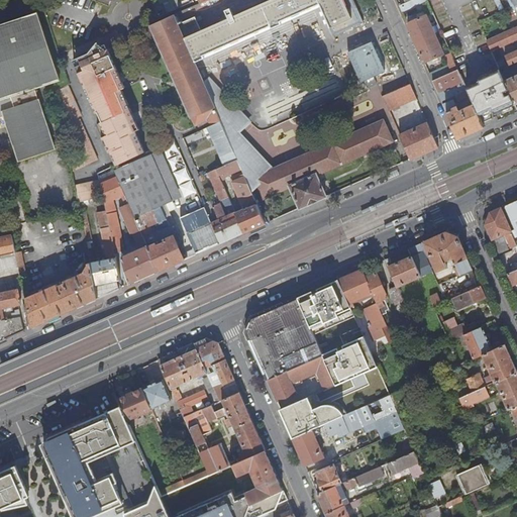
[(268,0),(201,31),(194,17),(179,24),(175,15),(158,22),(150,25),(196,126),(209,121),(211,126),(216,124),(221,122),(205,85),(196,63),(320,6),(333,34),(362,21),(351,0),(268,0)]
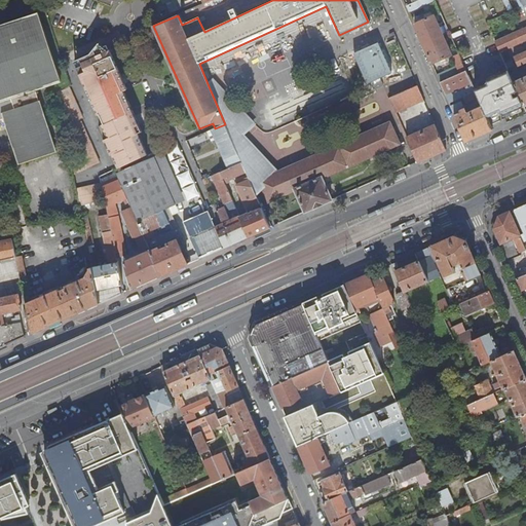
[(168,5),(172,12),(183,7),(180,0),(168,5)]
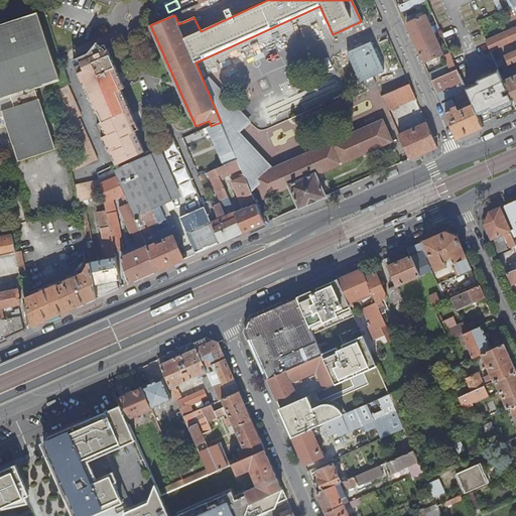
[(410,0),(404,3),(400,5),(403,11),(420,4),(418,0),(410,0)]
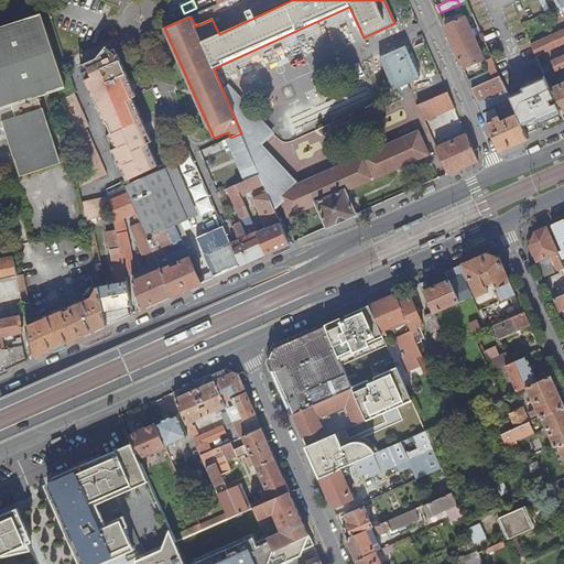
[(0,131),(6,130),(12,150),(21,179),(61,164),(54,141),(40,97),(66,88),(43,14),(0,28),(0,131)]
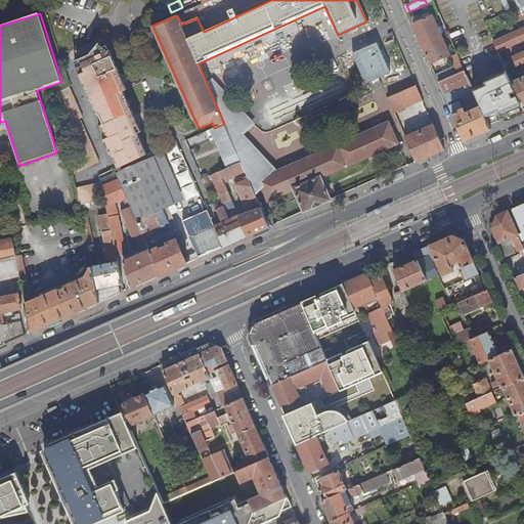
[(413,25),(422,43),(441,35),(433,16),(413,25)]
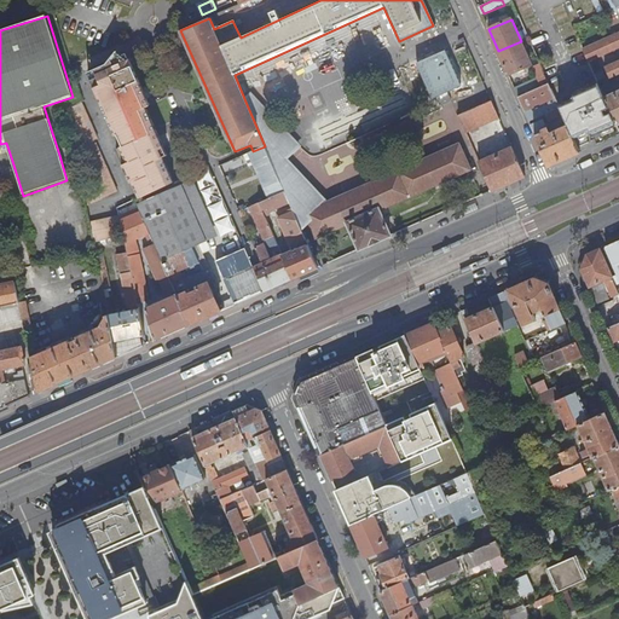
[(583,50),(618,126),(618,125),(618,32),(607,39),(613,51),(618,48),(618,90),(612,94),(596,59),(609,53),(603,40),(583,50)]
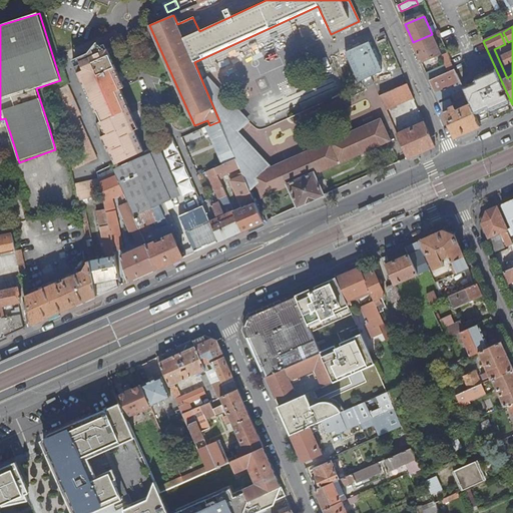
[(413,42),(422,62),(430,58),(431,61),(436,59),(435,56),(441,53),(432,34),(413,42)]
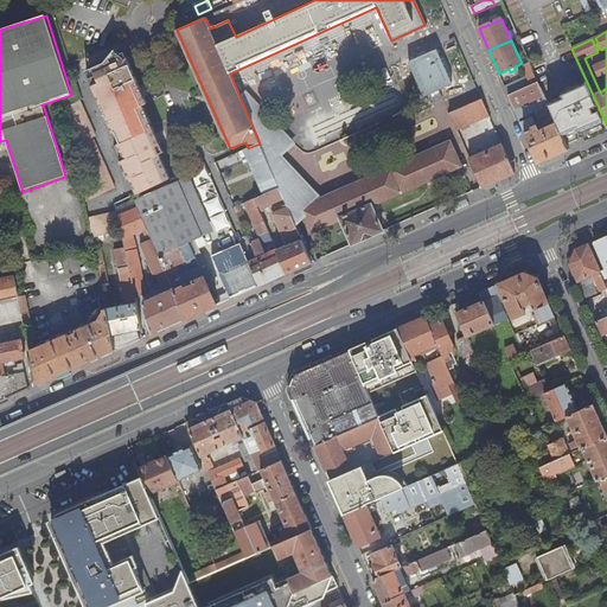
[(409,59),(425,94),(451,83),(435,48),(427,52),(426,49),(416,52),(417,56),(409,59)]
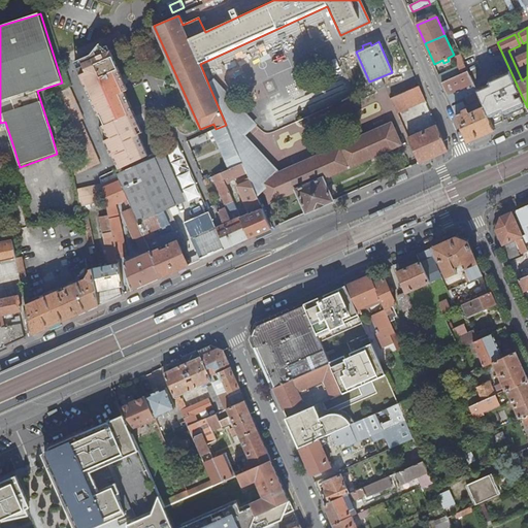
[(106,48),(83,60),(86,66),(83,67),(87,76),(84,77),(99,116),(102,114),(106,125),(100,128),(112,156),(113,155),(116,154),(122,168),(149,155),(138,132),(142,131),(139,124),(130,128),(128,123),(137,119),(124,90),(120,80),(114,83),(111,77),(122,73),(110,48),(108,50),(106,48)]
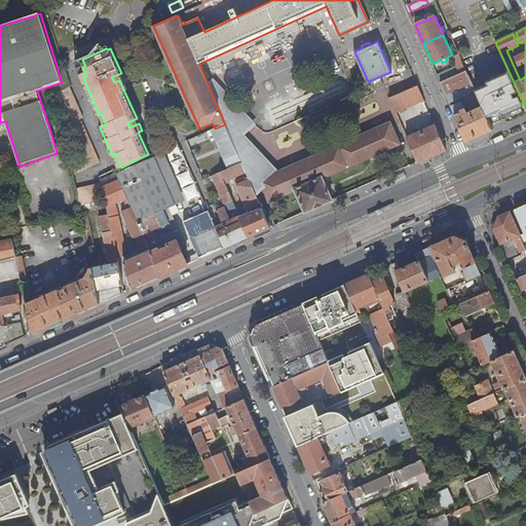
[(515,58),(519,67),(525,63),(525,51),(525,52),(523,48),(518,51),(520,55),(515,58)]
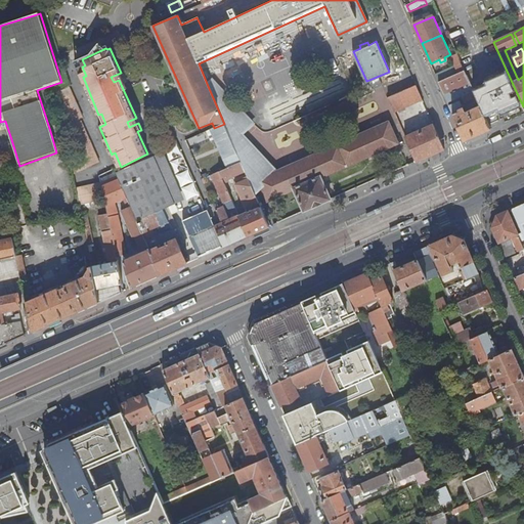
[(450,56),(451,57),(455,67),(459,73),(465,70),(462,62),(457,53),(450,56)]
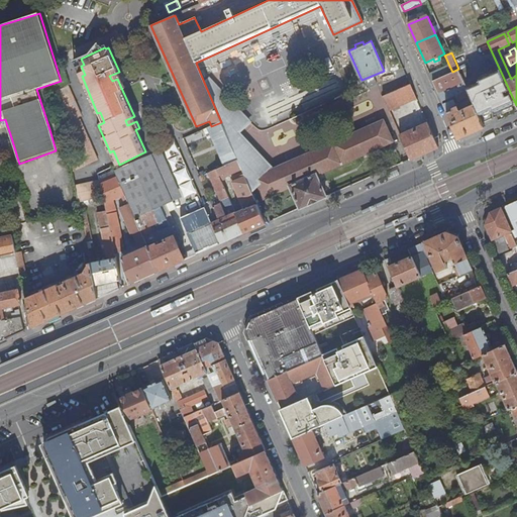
[(75,62),(82,76),(85,75),(81,66),(84,65),(81,59),(75,62)]
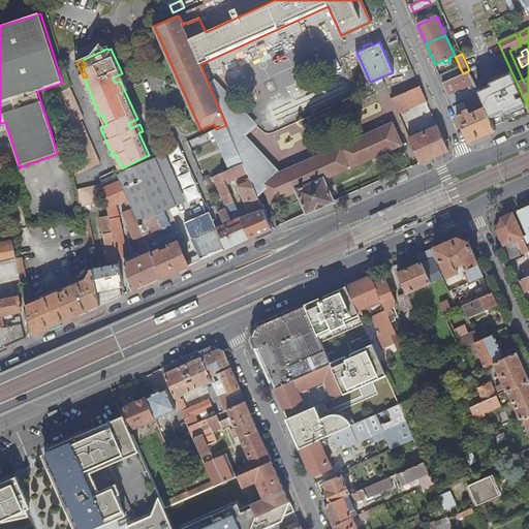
[(460,67),(440,75),(443,83),(463,73),(460,67)]
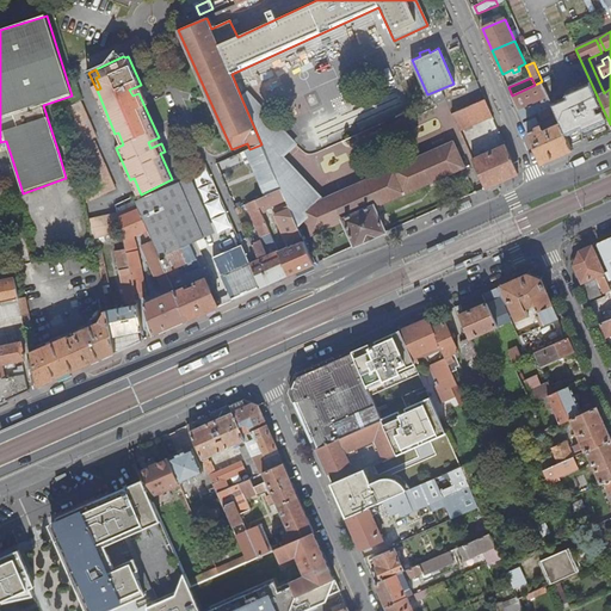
[(512,96),(518,110),(549,97),(544,87),(542,81),(535,85),(512,96)]
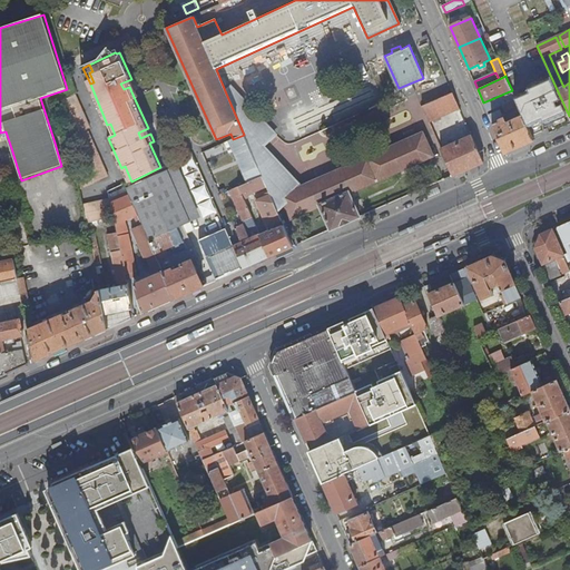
[(129,87),(134,97),(138,95),(131,79),(120,84),(124,89),(129,87)]
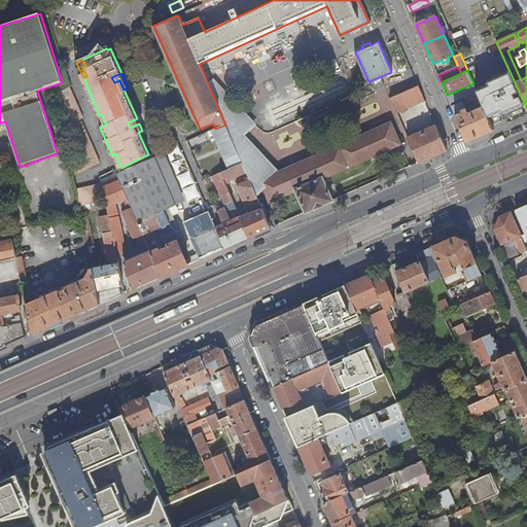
[(278,123),(350,96),(343,76),(271,104),(278,123)]
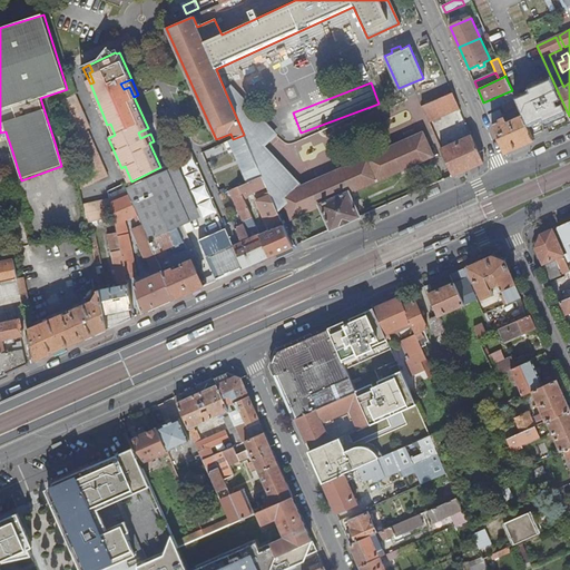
[(244,135),(263,175),(267,186),(271,192),(272,194),(278,209),(286,204),(293,218),(321,206),(332,229),(361,217),(351,193),(433,156),(423,133),(302,187),(264,147),(269,141),(276,136),(232,89),(226,94),(244,135)]
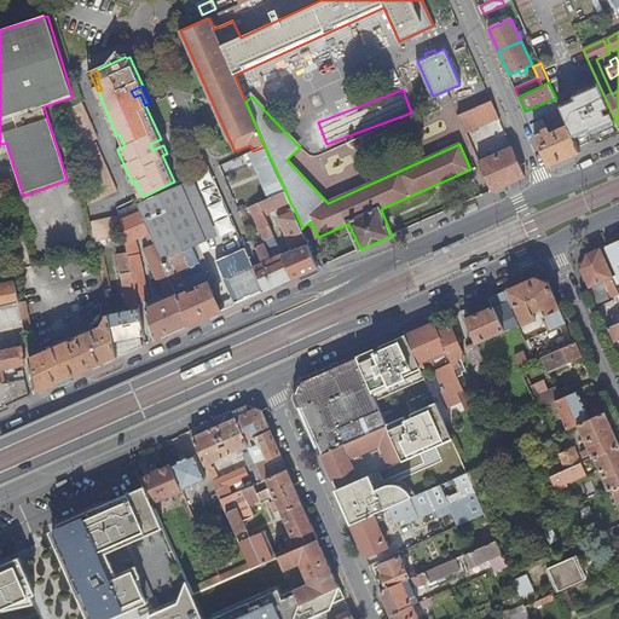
[(556,98),(525,111),(530,121),(545,114),(560,108),(556,98)]
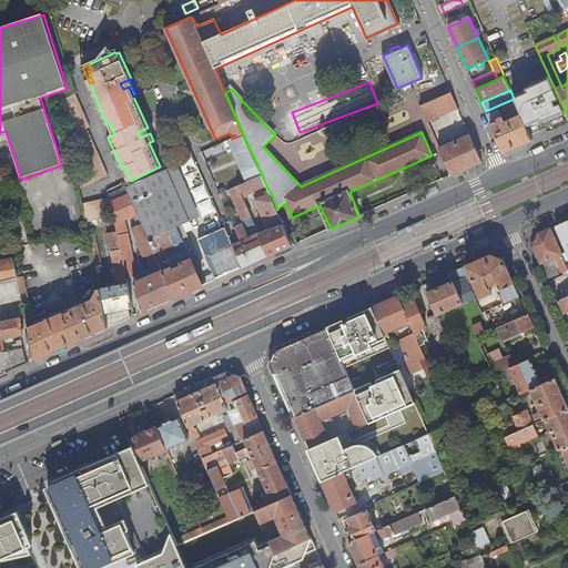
[(421,104),(428,122),(458,109),(450,92),(421,104)]
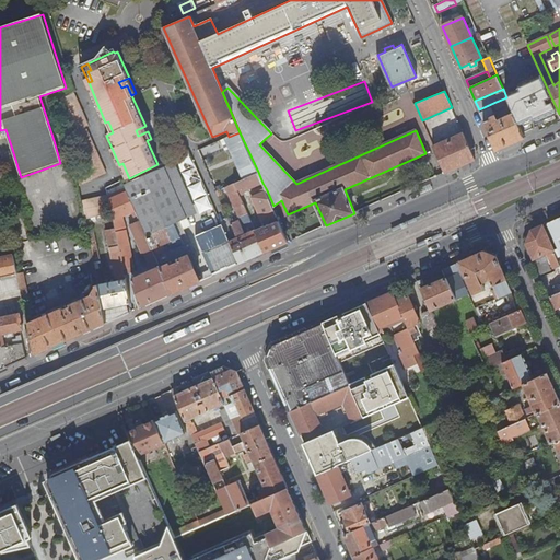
[(62,100),(77,132),(73,135),(74,136),(89,132),(86,128),(90,127),(74,93),(62,100)]
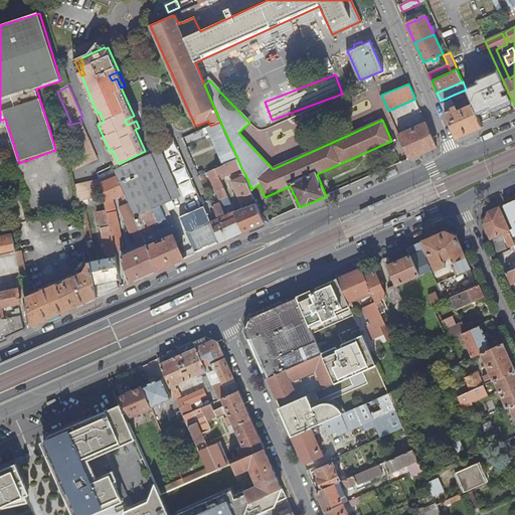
[(454,95),(456,101),(469,95),(466,90),(454,95)]
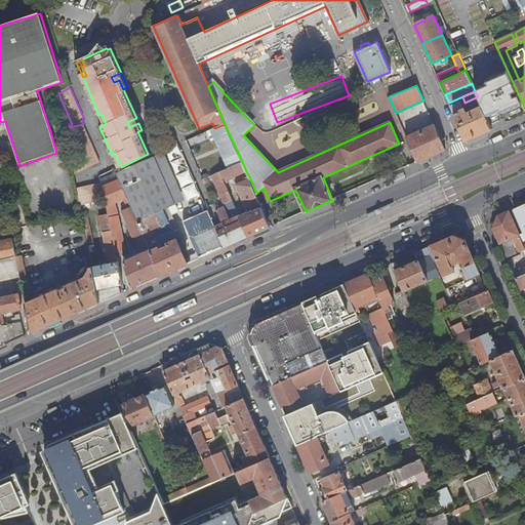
[(450,106),(466,140),(492,129),(482,107),(470,113),(471,116),(468,117),(467,114),(460,102),(450,106)]
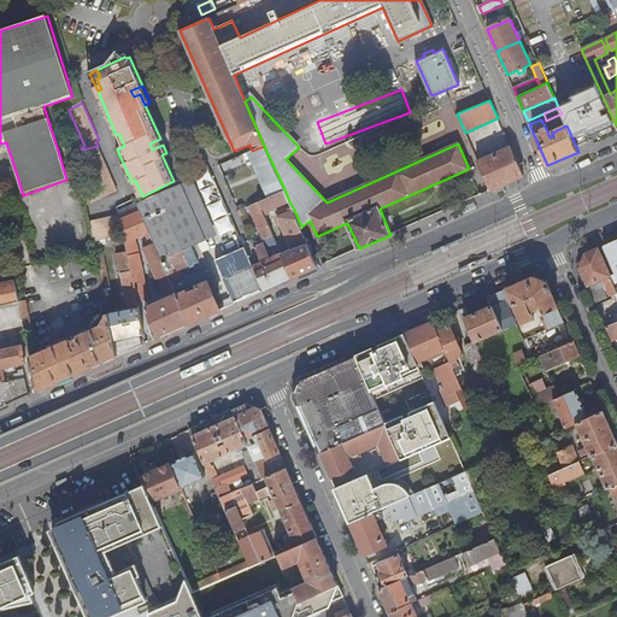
[(150,144),(152,150),(163,145),(160,139),(150,144)]
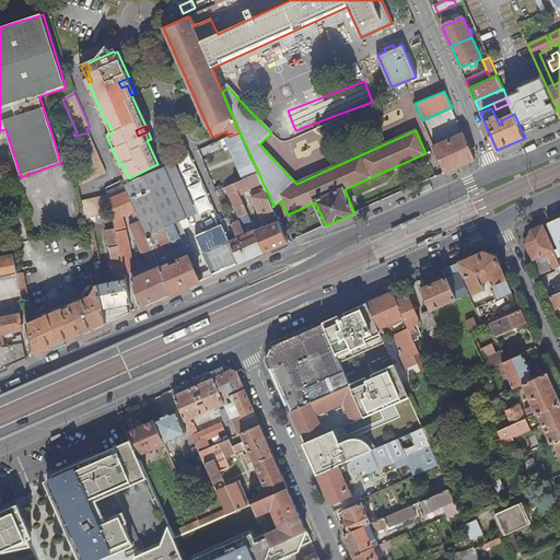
[(88,166),(76,172),(79,187),(106,174),(89,132),(74,136),(88,166)]
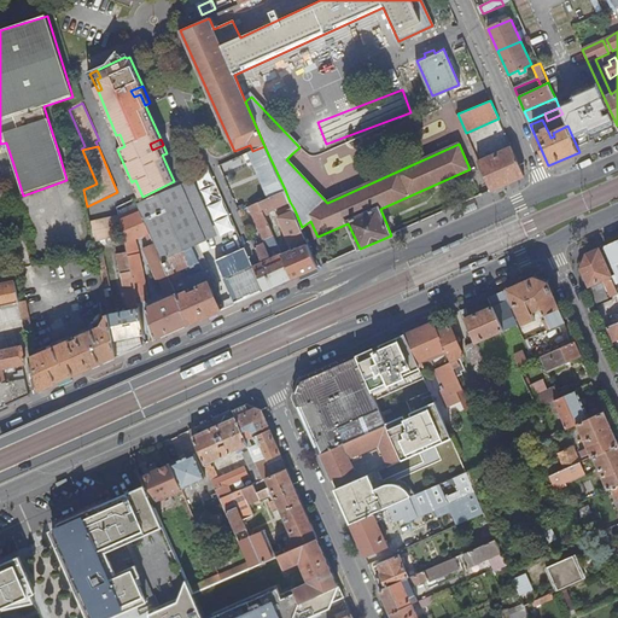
[(255,152),(274,196),(285,190),(264,146),(258,149),(258,151),(255,152)]
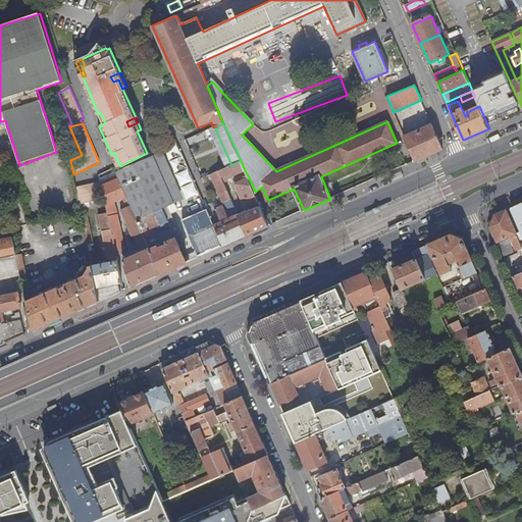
[(405,137),(415,161),(444,149),(432,123),(405,137)]
